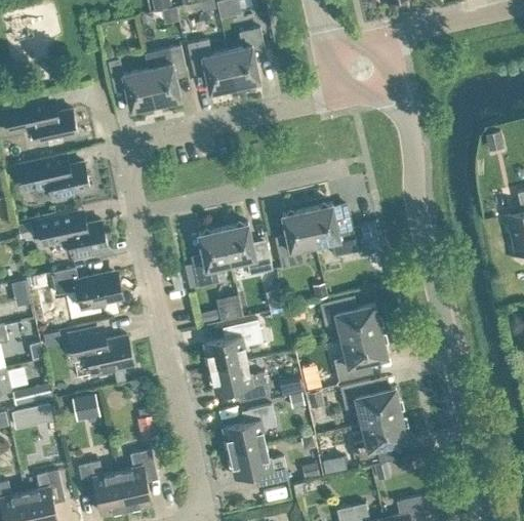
[(220,0),(224,13),(244,10),(242,0),(220,0)]
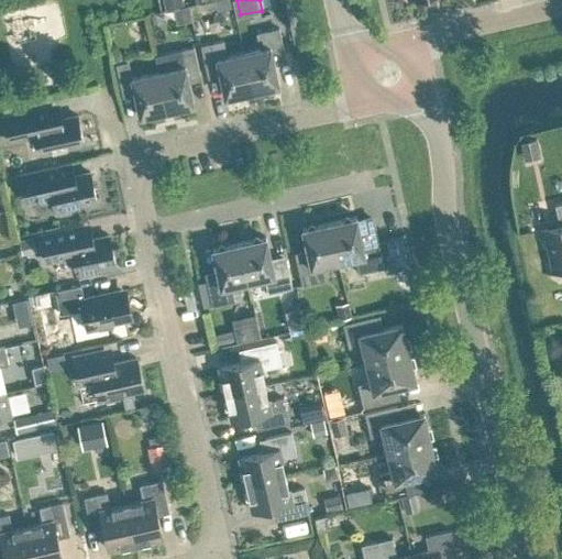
[(243,55),(252,94),(278,87),(273,61),(285,57),(278,31),(256,35),(260,51),(243,55)]
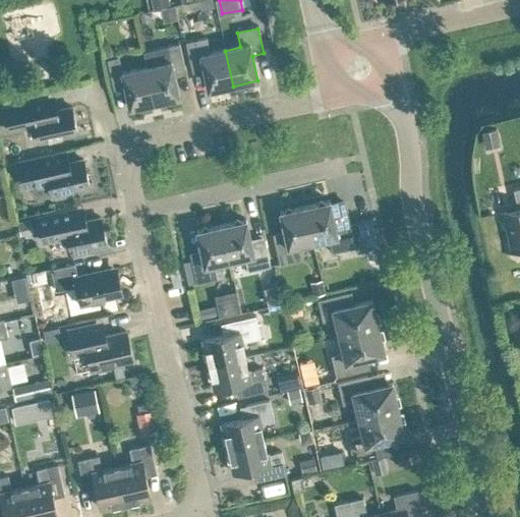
[(233,87),(225,51),(210,54),(207,40),(185,45),(191,69),(203,66),(208,92),(233,87)]
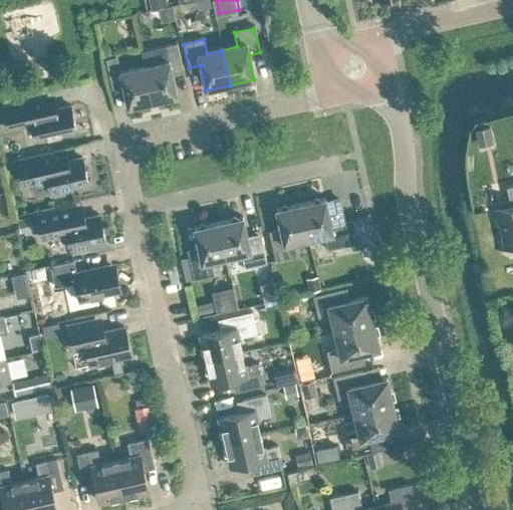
[(144,67),(152,102),(177,97),(171,72),(182,69),(177,45),(141,53),(144,67)]
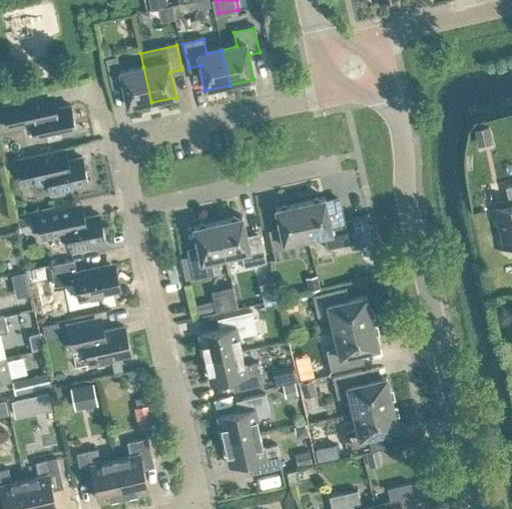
[(151,102),(143,67),(119,72),(116,58),(105,61),(110,85),(121,83),(127,108),(151,102)]
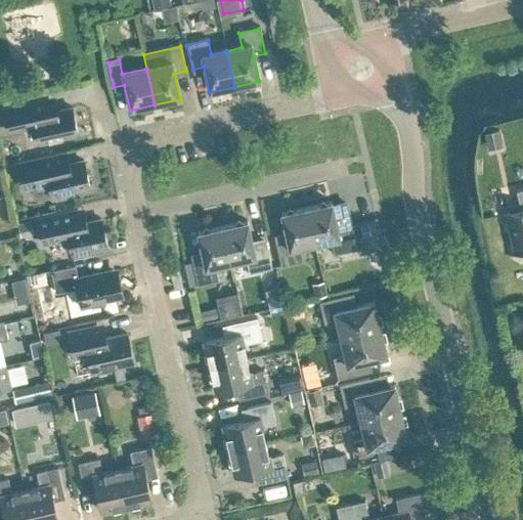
[(57,113),(55,98),(33,103),(3,110),(8,134),(36,128),(40,144),(78,135),(72,110),(57,113)]
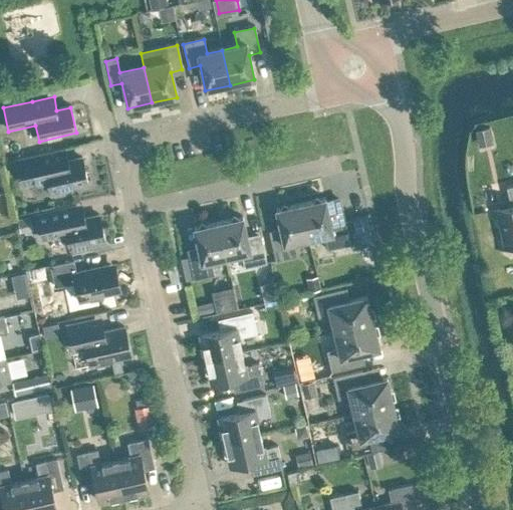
[(67,190),(88,185),(82,159),(68,162),(65,150),(18,161),(24,188),(48,183),(51,197),(67,193),(67,190)]
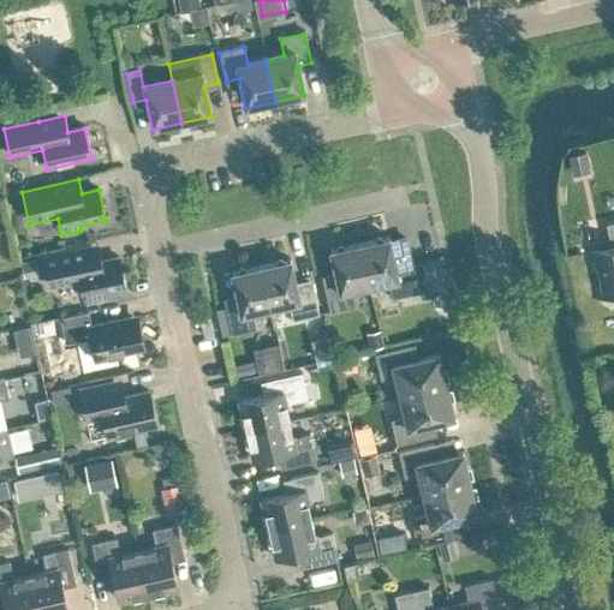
[(613,223),(606,226),(610,249),(586,253),(591,275),(598,274),(604,298),(592,300),(592,301),(613,297),(613,223)]
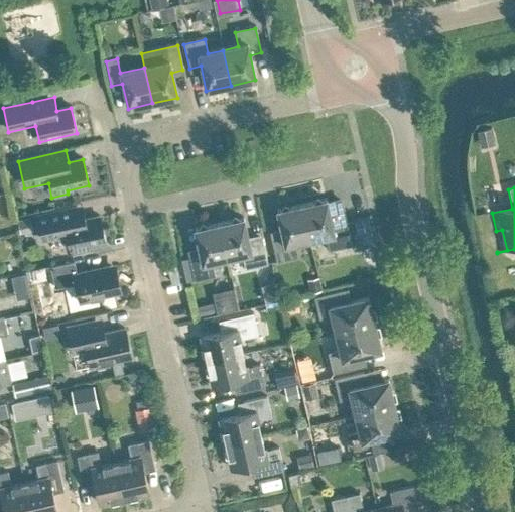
[(301,206),(309,241),(325,238),(328,252),(351,247),(346,223),(332,226),(326,201),(301,206)]
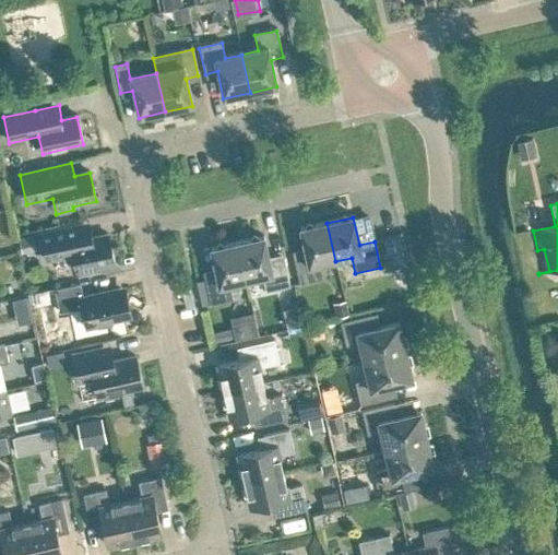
[(299,285),(323,281),(320,264),(335,261),(327,223),(300,229),(306,257),(294,259),(299,285)]
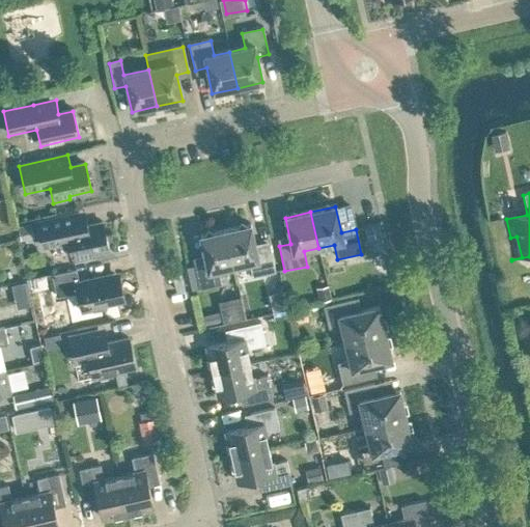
[(88,227),(85,213),(37,224),(43,248),(68,243),(73,258),(109,250),(103,224),(88,227)]
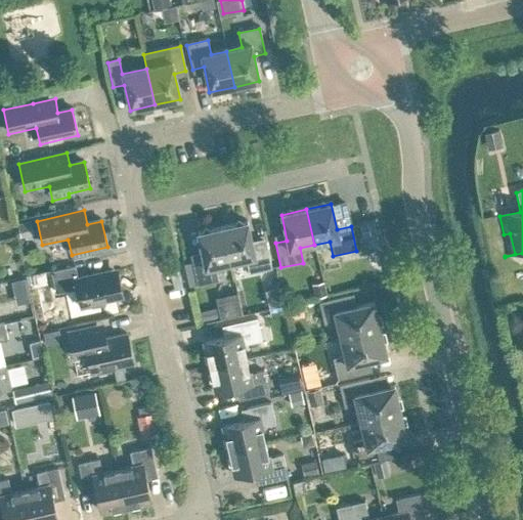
[(18,224),(20,239),(33,235),(31,222),(18,224)]
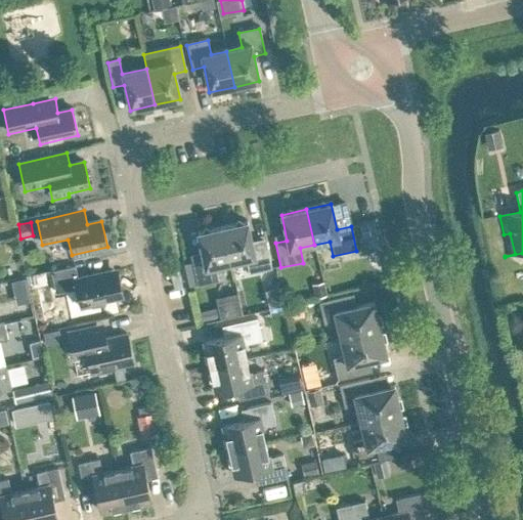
[(222,228),(230,264),(246,260),(249,274),(271,269),(266,245),(253,248),(247,222),(222,228)]
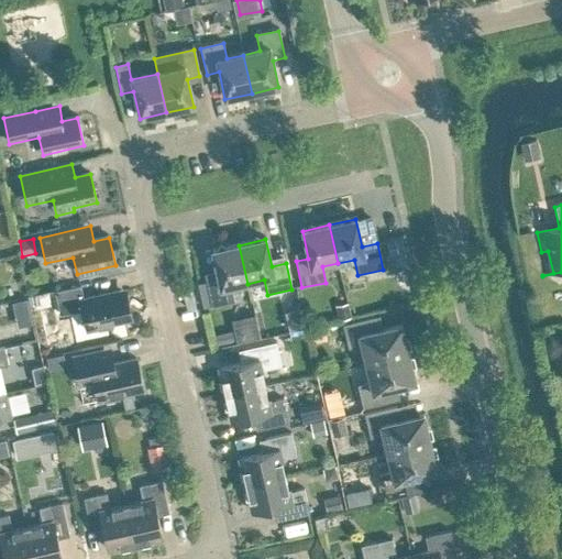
[(392,242),(396,269),(411,266),(407,240),(392,242)]
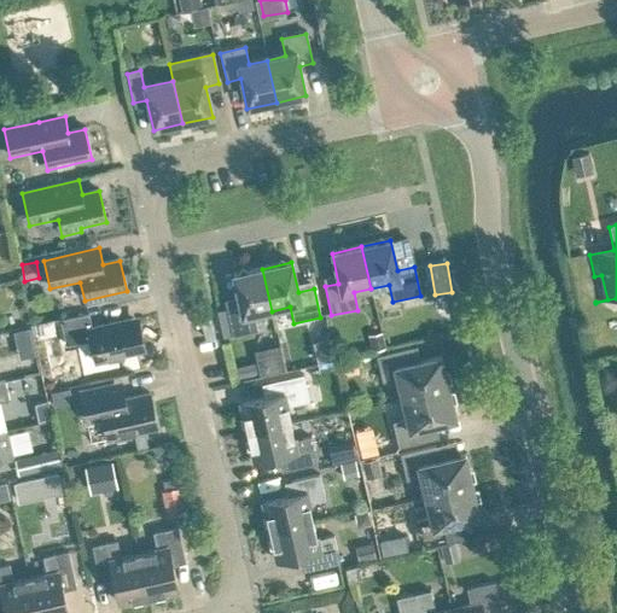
[(254,315),(272,311),(262,269),(233,275),(239,305),(226,308),(232,338),(257,332),(254,315)]
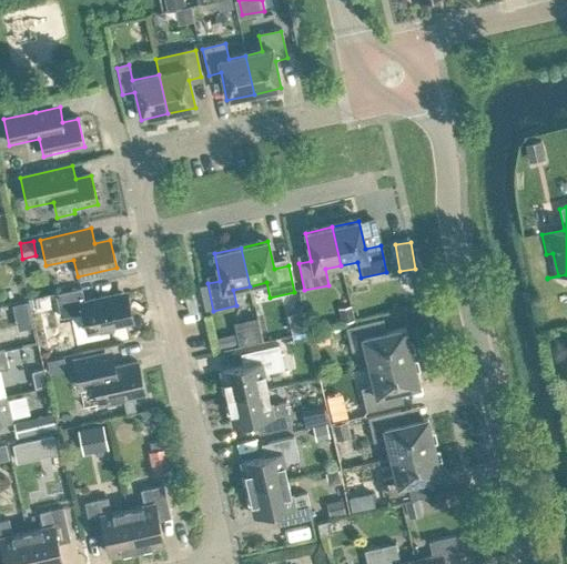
[(56,296),(61,320),(71,318),(74,334),(87,332),(88,336),(105,332),(105,329),(129,323),(121,294),(84,303),(81,290),(56,296)]
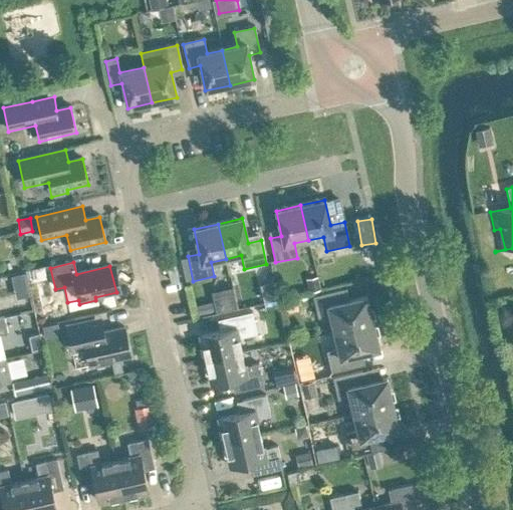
[(321,291),(317,278),(306,280),(309,294),(321,291)]
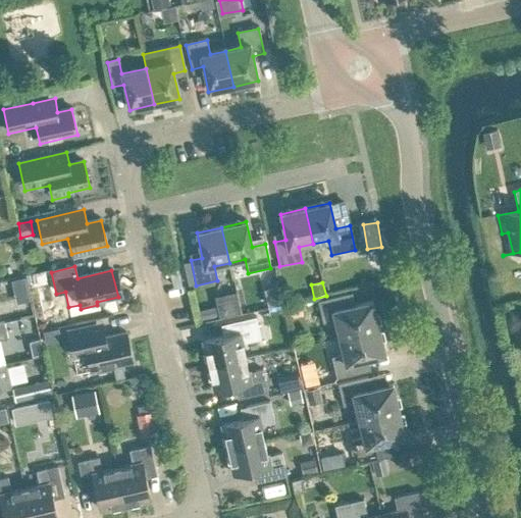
[(339,339),(378,328),(372,302),(351,307),(348,295),(318,303),(323,324),(334,321),(339,339)]
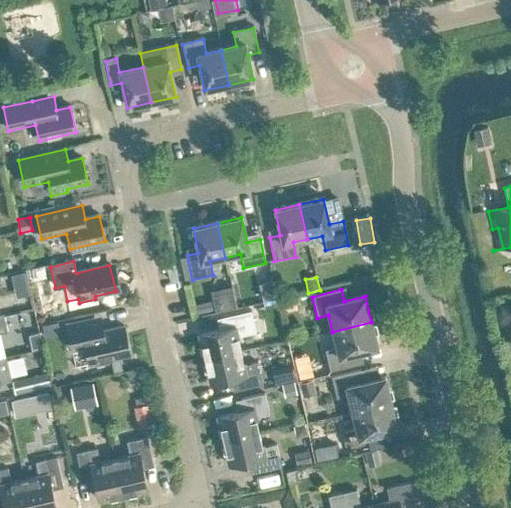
[(116,309),(114,298),(102,300),(104,311),(116,309)]
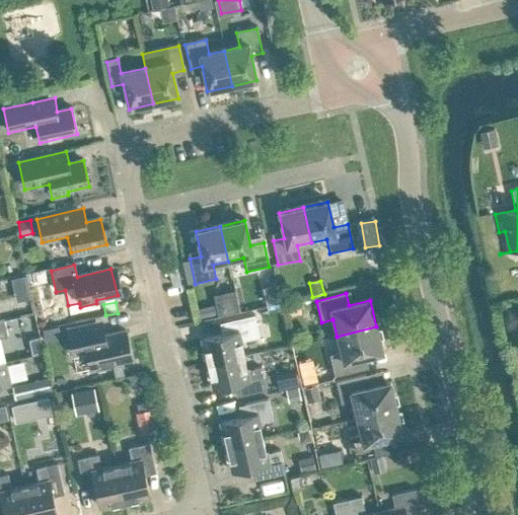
[(301,307),(297,302),(284,304),(287,317),(301,314),(301,307)]
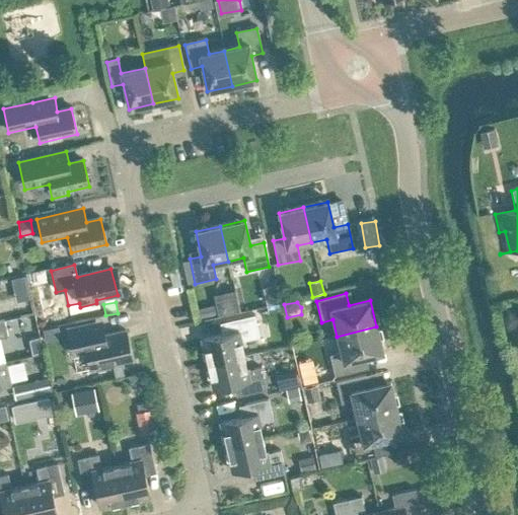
[(208,364),(243,357),(240,343),(260,339),(254,316),(225,322),(227,334),(202,340),(208,364)]
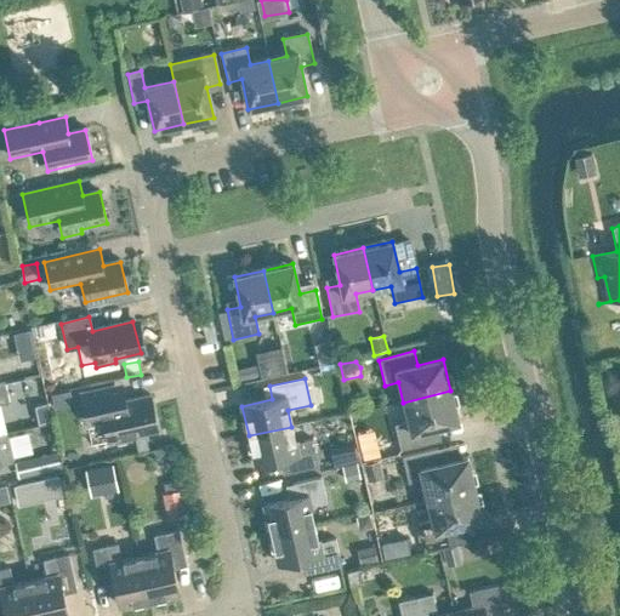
[(0,404),(10,403),(6,385),(0,386),(0,404)]
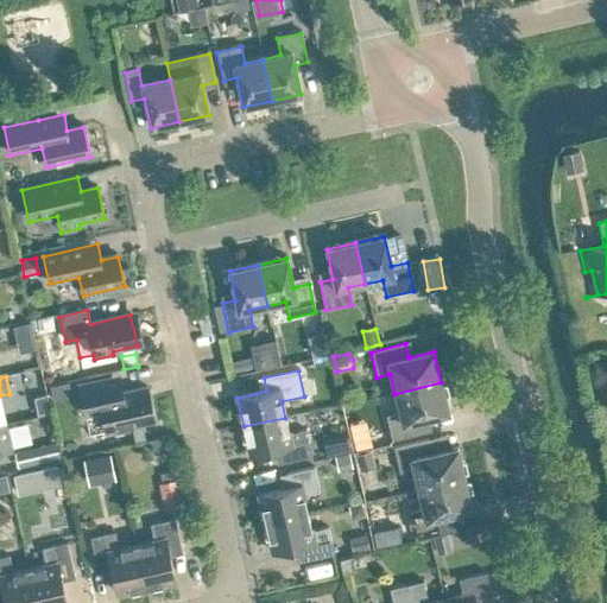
[(125,393),(122,376),(78,387),(84,414),(101,411),(106,432),(155,421),(147,388),(125,393)]
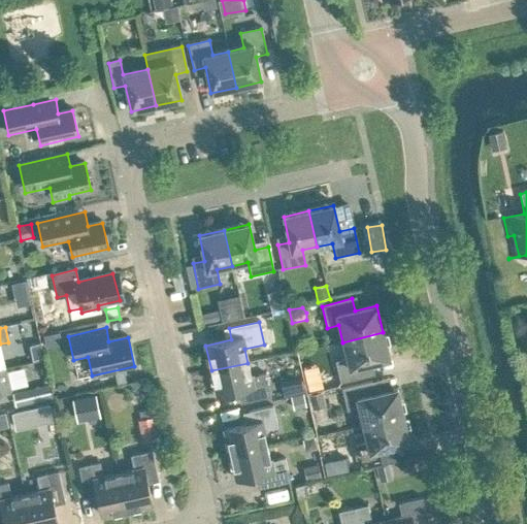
[(383,332),(342,342),(347,359),(335,362),(340,384),(370,377),(367,364),(390,359),(383,332)]
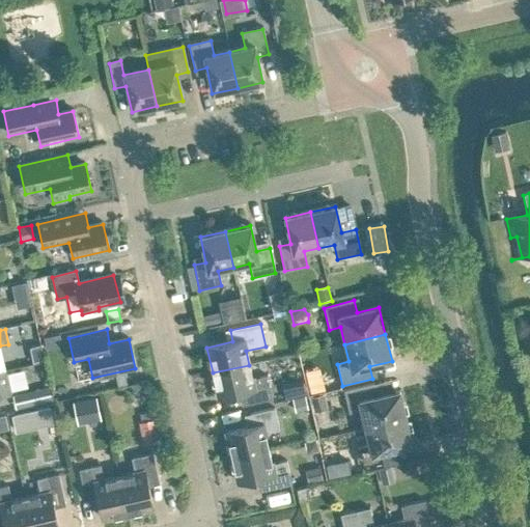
[(59,349),(56,336),(43,339),(46,352),(59,349)]
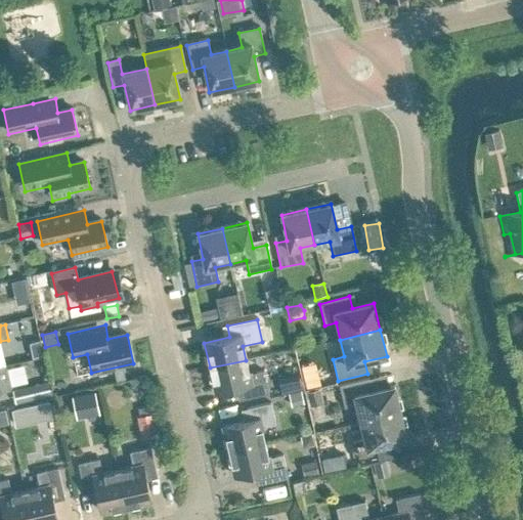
[(42,357),(39,344),(28,346),(31,359),(42,357)]
